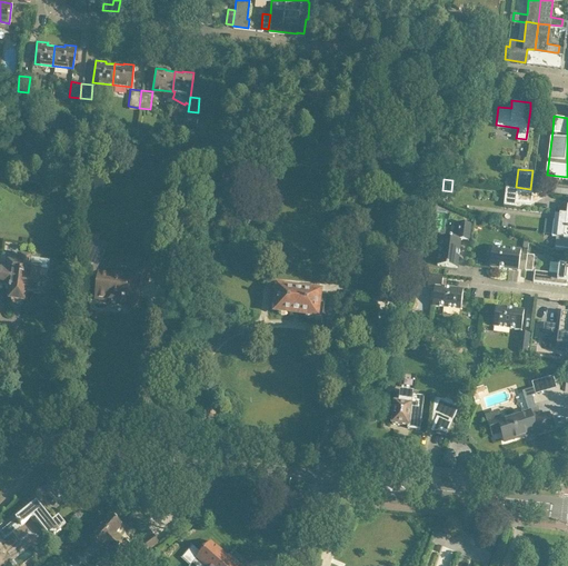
[(515,200),(521,201),(529,202),(530,189),(516,187),(505,186),(502,204),(514,205),(515,200)]
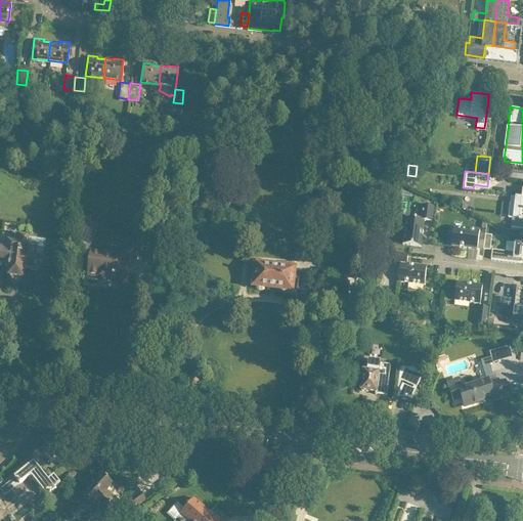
[(510,194),(507,215),(511,216),(510,224),(522,225),(522,187),(521,188),(521,196),(510,194)]
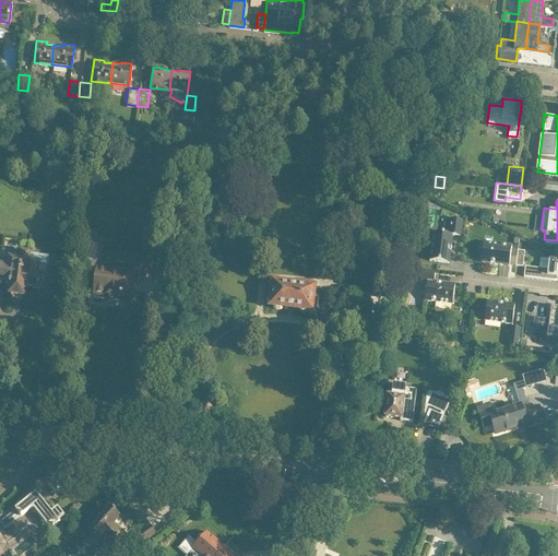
[(460,234),(462,217),(450,216),(448,232),(432,229),(428,258),(448,261),(451,233),(460,234)]
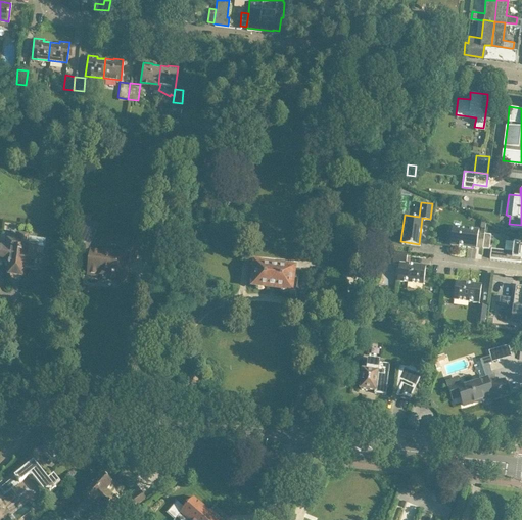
[(72,250),(72,251),(73,252),(73,253),(73,254),(74,255),(75,256),(76,256),(77,257),(78,257),(79,257),(80,256),(81,256),(82,255),(83,254),(83,253),(85,250),(88,251),(88,256),(86,257),(86,262),(87,264),(87,265),(86,272),(97,273),(116,275),(122,282),(131,274),(126,268),(127,261),(145,247),(136,236),(129,241),(130,243),(119,252),(109,251),(109,250),(108,249),(105,248),(103,249),(103,250),(89,248),(87,247),(98,222),(90,218),(90,215),(77,213),(72,250)]
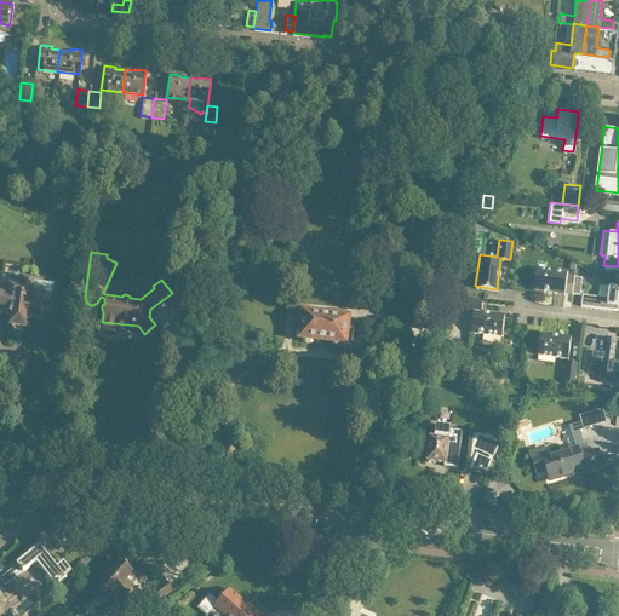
[(583,252),(583,263),(597,263),(597,253),(583,252)]
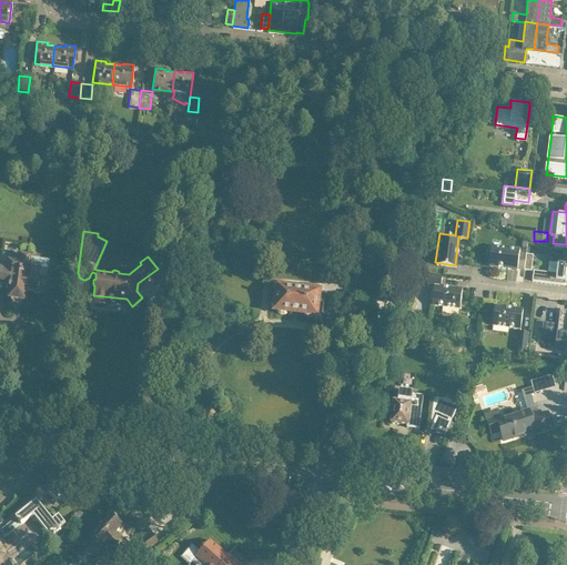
[(490,244),(488,263),(516,268),(518,248),(490,244)]
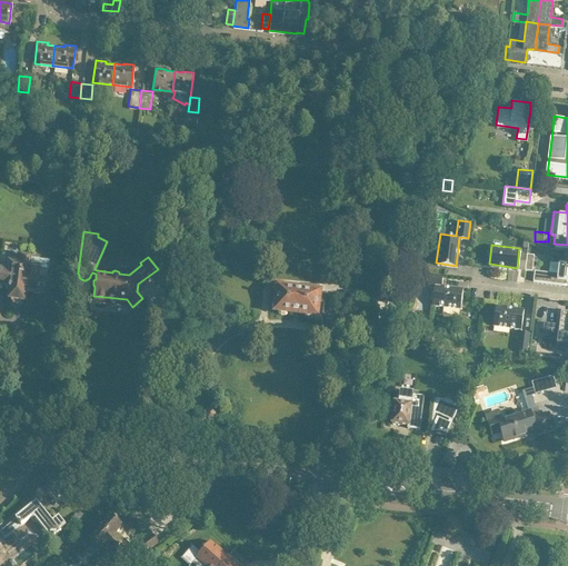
[(524,268),(531,269),(532,252),(526,251),(524,268)]
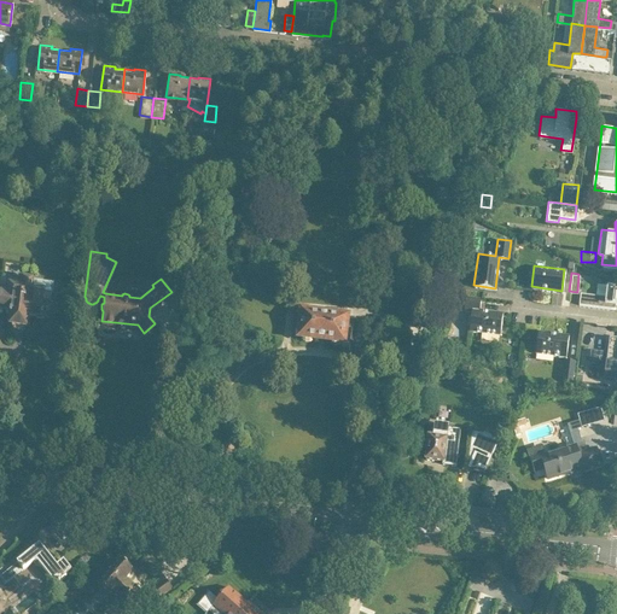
[(0,308),(6,309),(5,321),(10,322),(22,323),(25,323),(25,322),(24,322),(25,311),(35,313),(36,315),(41,315),(44,314),(44,307),(51,307),(51,300),(53,279),(23,274),(22,282),(9,280),(7,290),(0,290),(0,308)]
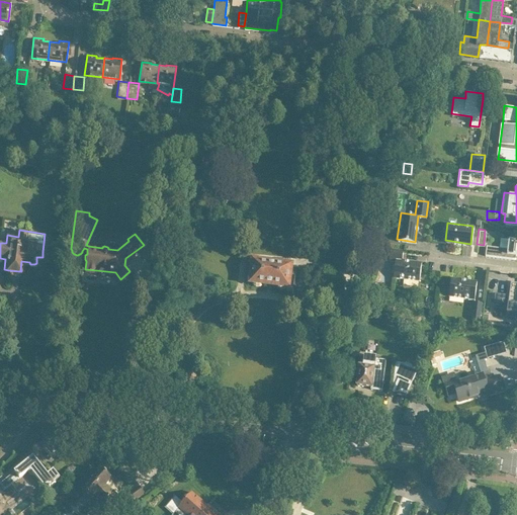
[(367,238),(363,246),(381,254),(385,247),(367,238)]
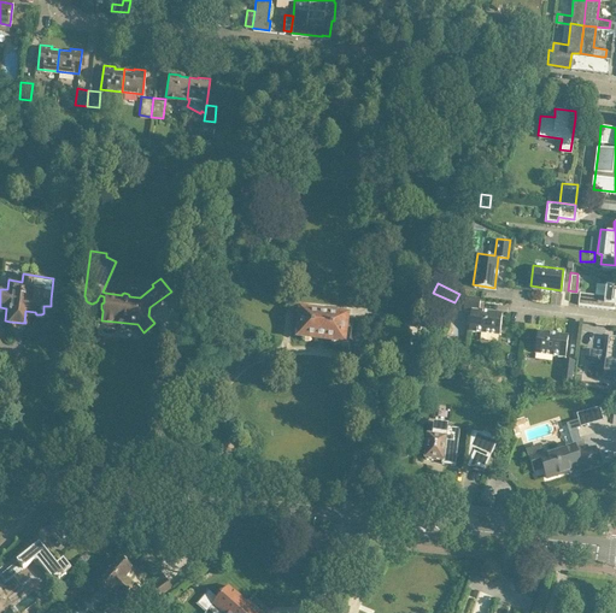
[(579,290),(578,302),(608,306),(611,306),(614,306),(614,305),(612,305),(614,301),(615,301),(615,283),(605,283),(604,294),(579,290)]
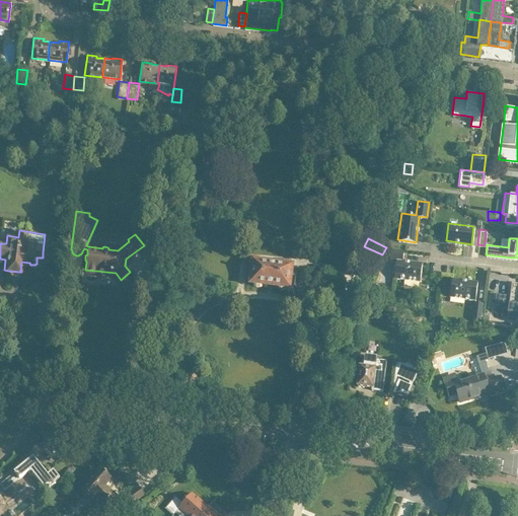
[(393,277),(419,280),(422,262),(401,260),(403,249),(390,247),(388,259),(395,260),(393,277)]
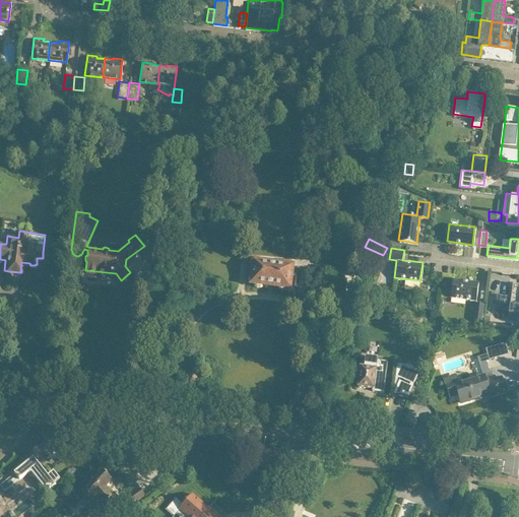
[(285,286),(294,287),(295,274),(290,274),(290,265),(254,260),(251,281),(254,282),(256,284),(258,284),(261,283),(278,285),(280,287),(283,287),(285,286)]
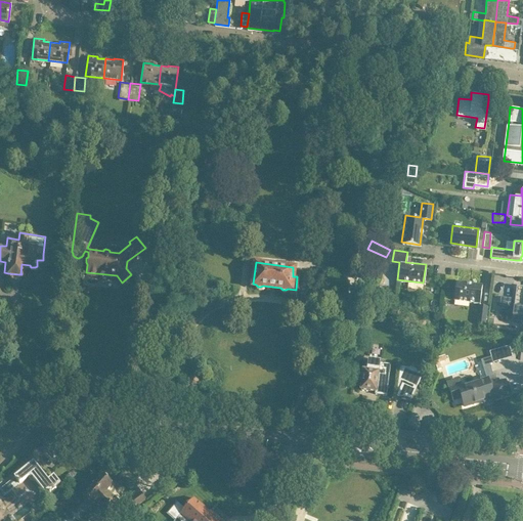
[(375,286),(361,279),(358,288),(371,294),(375,286)]
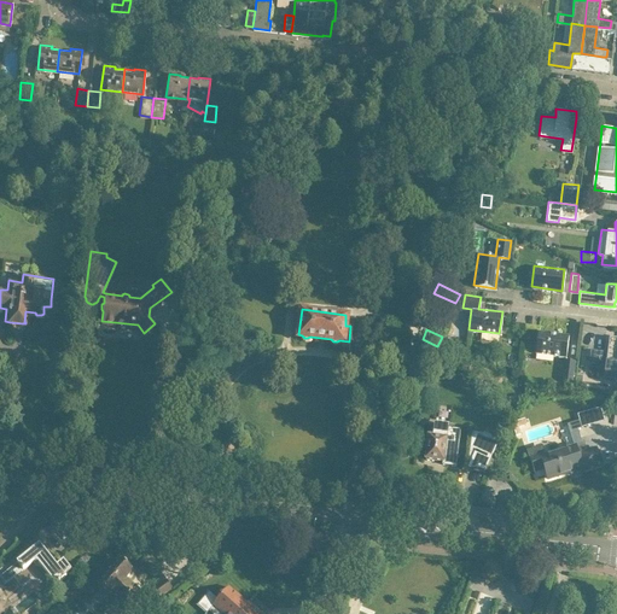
[(565,356),(568,333),(537,329),(534,351),(565,356)]
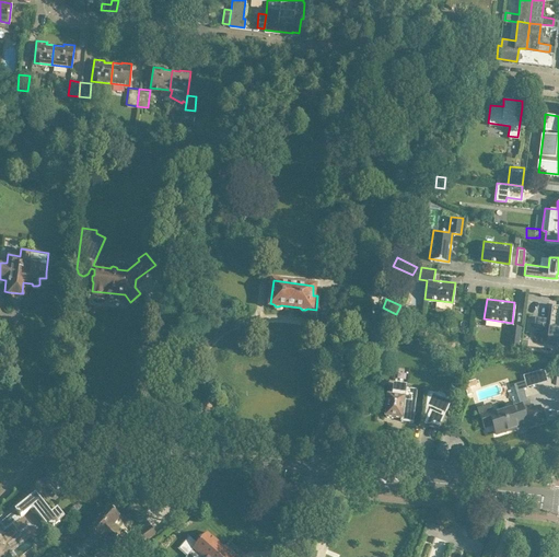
[(534,315),(532,331),(540,332),(539,340),(555,343),(555,339),(558,339),(558,304),(551,304),(549,317),(534,315)]
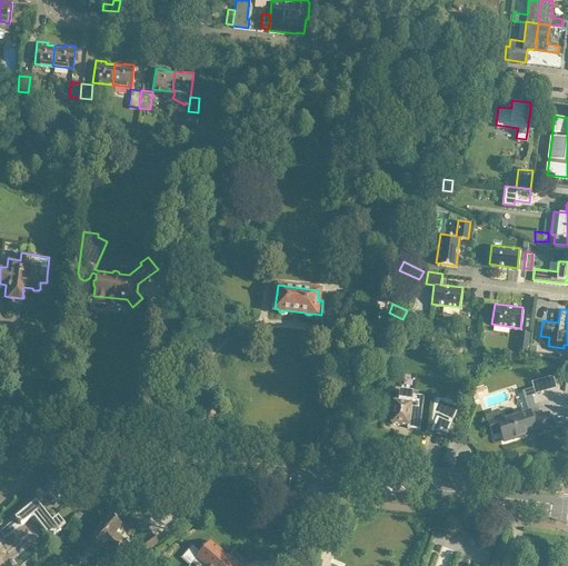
[(526,350),(528,330),(519,329),(517,349),(526,350)]
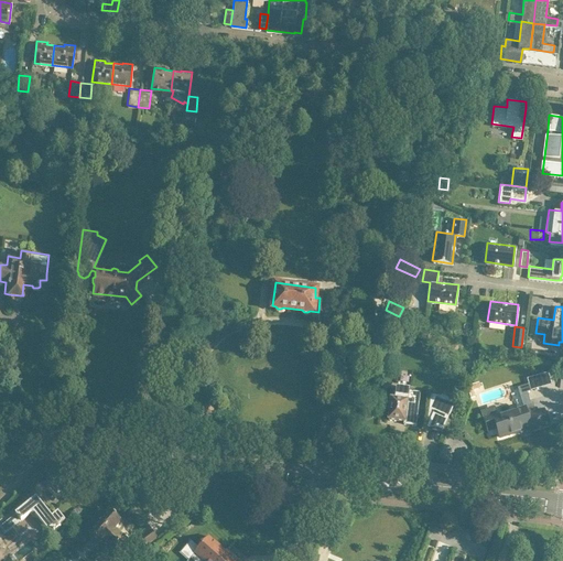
[(494,412),(484,416),(488,428),(496,424),(499,434),(520,428),(520,427),(529,423),(530,428),(547,422),(542,408),(536,410),(531,399),(529,400),(528,394),(527,390),(530,389),(530,388),(528,383),(517,386),(523,406),(495,416),(494,412)]
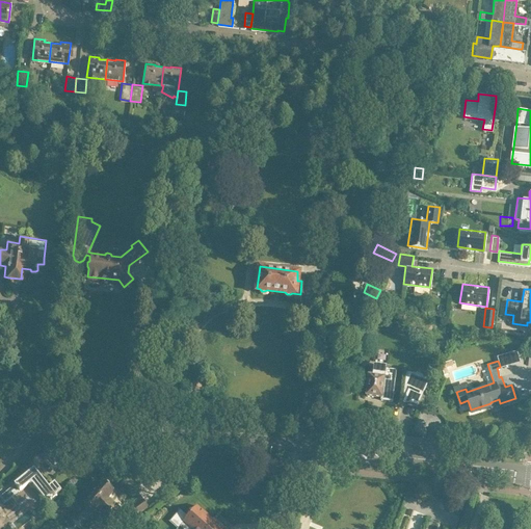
[(368,373),(365,394),(380,396),(380,398),(391,399),(394,376),(395,376),(396,367),(385,366),(385,365),(373,364),(372,374),(368,373)]
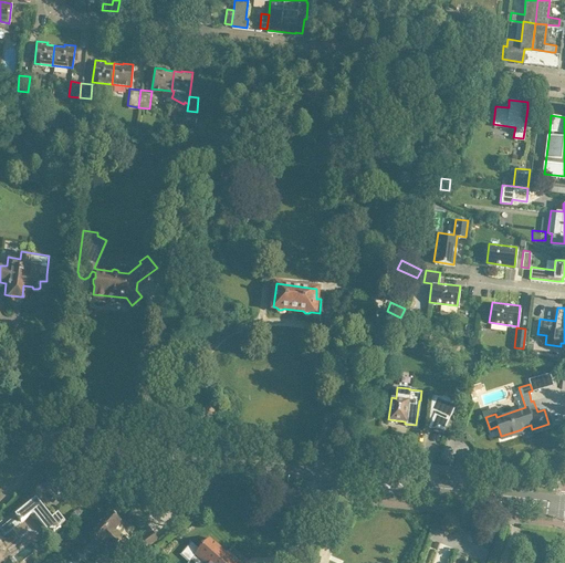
[(440,395),(431,394),(428,420),(430,421),(428,426),(443,428),(443,427),(448,418),(447,417),(456,400),(457,398),(454,397),(448,396),(447,396),(440,394),(440,395)]
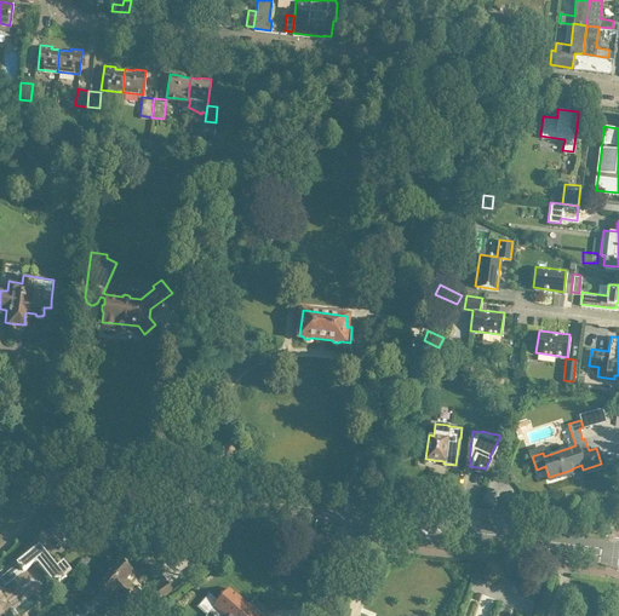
[(233,450),(234,442),(231,439),(225,438),(223,441),(222,449),(224,452),(230,453),(233,450)]
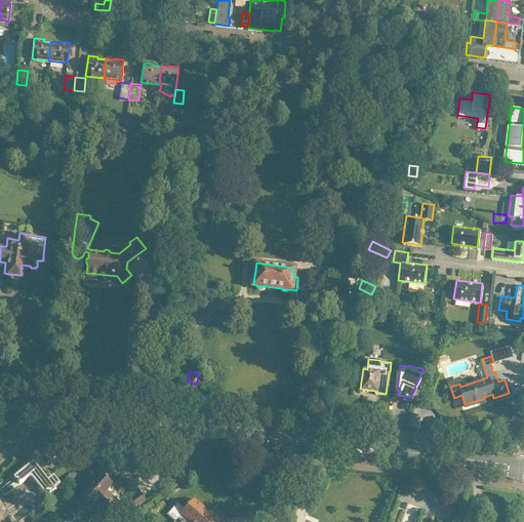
[(33,460),(32,462),(13,476),(14,476),(0,487),(0,490),(3,494),(18,482),(18,483),(26,477),(28,477),(30,477),(31,477),(32,478),(34,479),(47,495),(55,488),(54,487),(59,482),(53,474),(47,478),(33,460)]
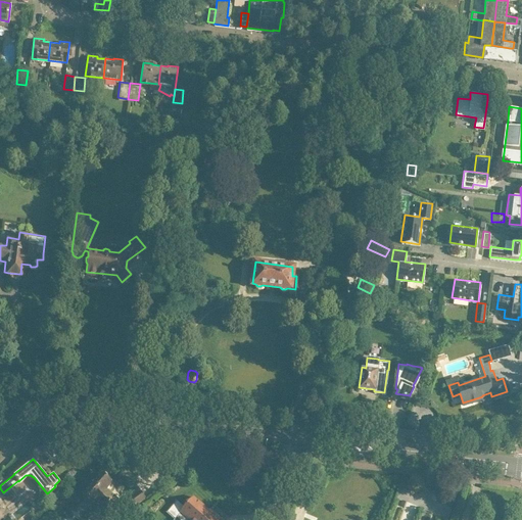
[(111,481),(101,472),(83,493),(93,502),(95,501),(111,515),(122,502),(105,487),(111,481)]
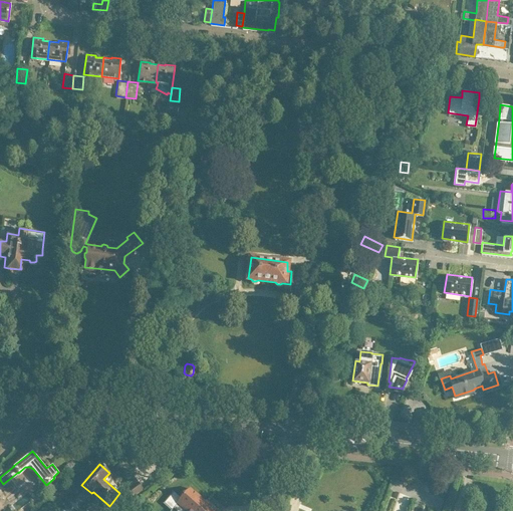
[(138,480),(126,488),(132,495),(143,487),(138,480)]
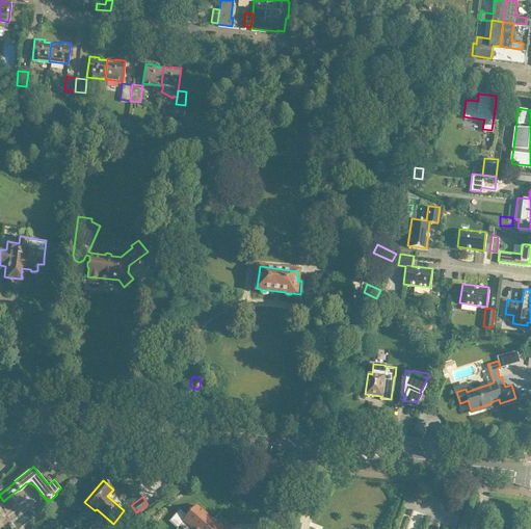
[(187,514),(178,506),(177,506),(179,508),(169,519),(177,525),(176,527),(176,528),(184,519),(191,525),(190,526),(193,528),(222,528),(226,527),(213,516),(212,518),(195,503),(187,514)]
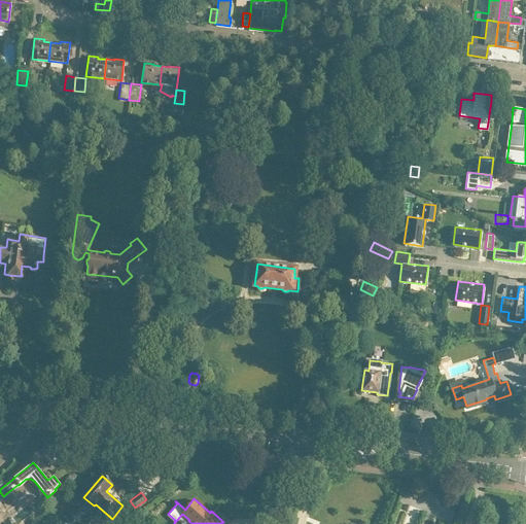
[(65,513),(59,507),(47,516),(54,523),(65,513)]
